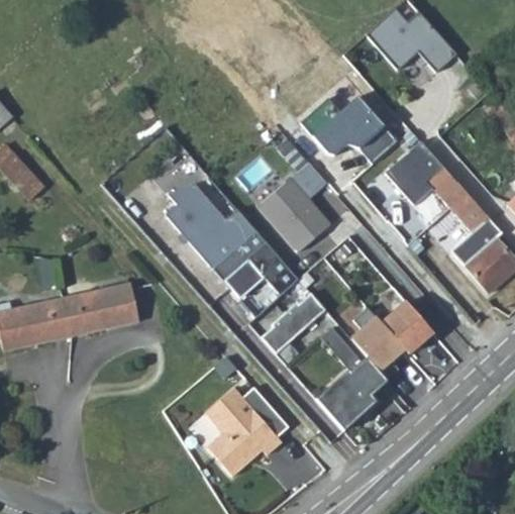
[(396,7),(366,35),(398,70),(417,52),(437,72),(457,55),(418,12),(406,22),(396,7)]
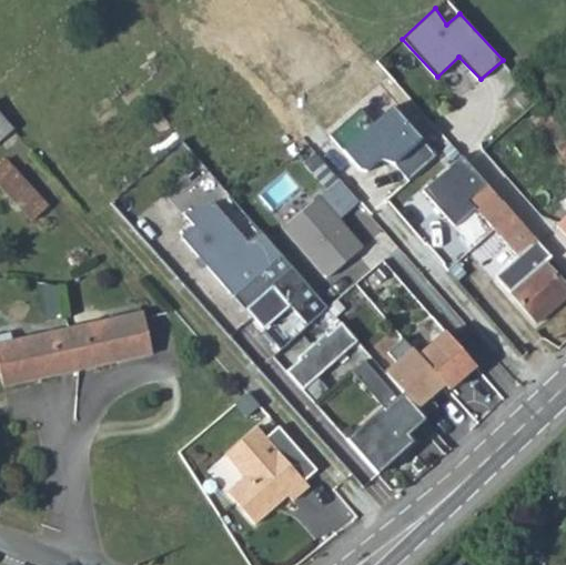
[(380,99),(396,81),(378,61),(361,78),(380,99)]
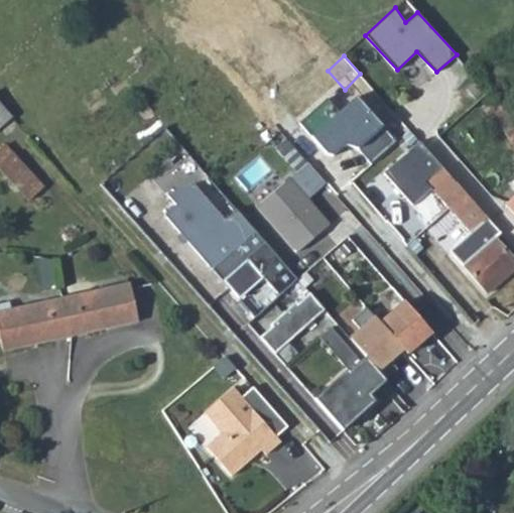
[(513,99),(511,96),(502,104),(511,115),(513,113),(513,99)]
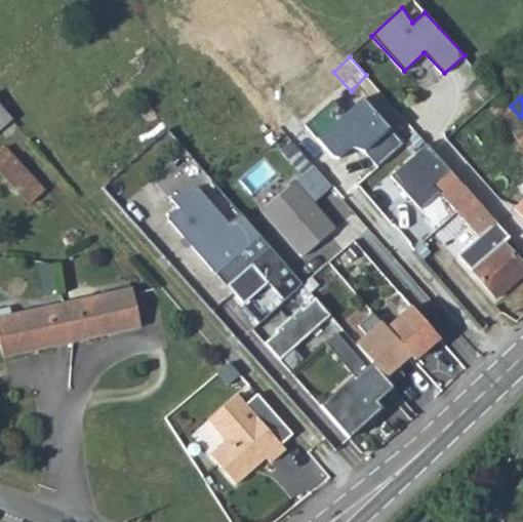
[(359,99),(316,136),(334,159),(350,147),(364,151),(377,165),(403,144),(359,99)]
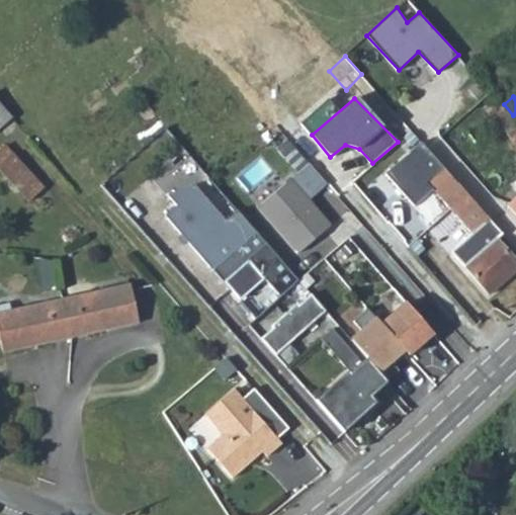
[(15,118),(0,99),(0,127),(2,131),(15,118)]
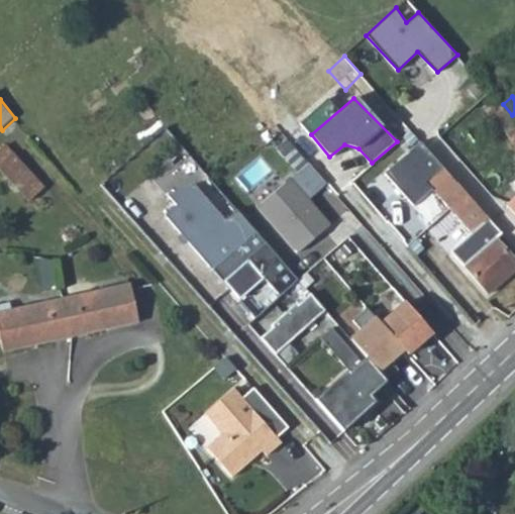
[(490,291),(514,268),(514,258),(496,236),(502,231),(497,226),(479,205),(457,182),(434,156),(434,155),(420,141),(385,174),(414,204),(433,187),(473,231),(453,249),(490,291)]
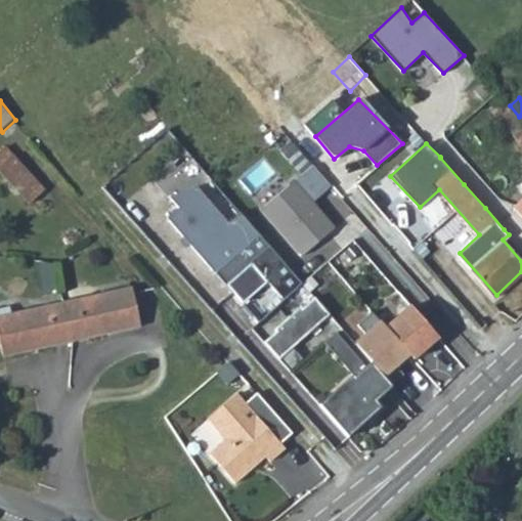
[(48,192),(11,148),(0,157),(0,164),(34,205),(48,192)]
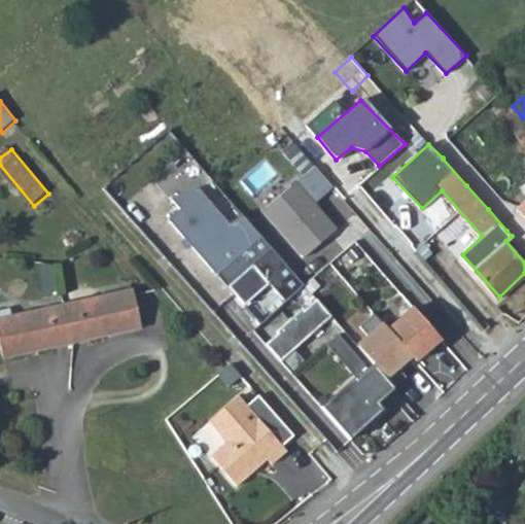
[(317,166),(265,210),(302,256),(337,229),(317,203),(335,187),(317,166)]
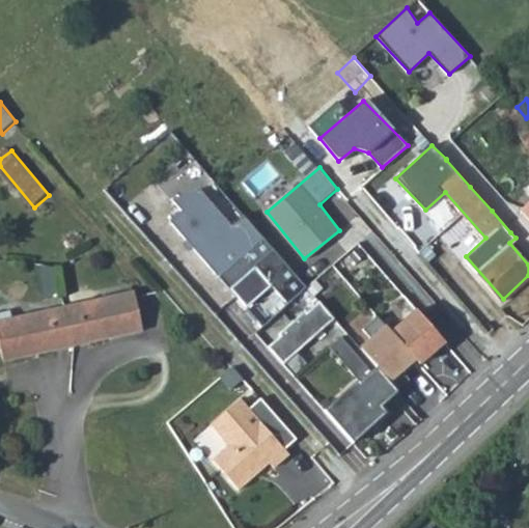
[(171,221),(261,326),(307,285),(247,215),(232,225),(201,187),(173,199),(181,211),(171,221)]
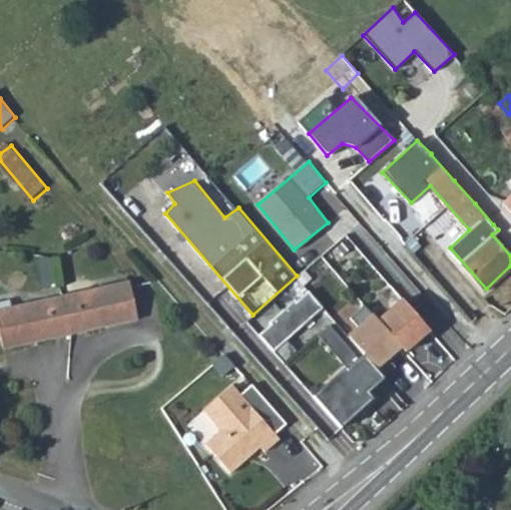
[(0,299),(0,333),(5,333),(8,345),(140,323),(133,284),(1,306),(0,299)]
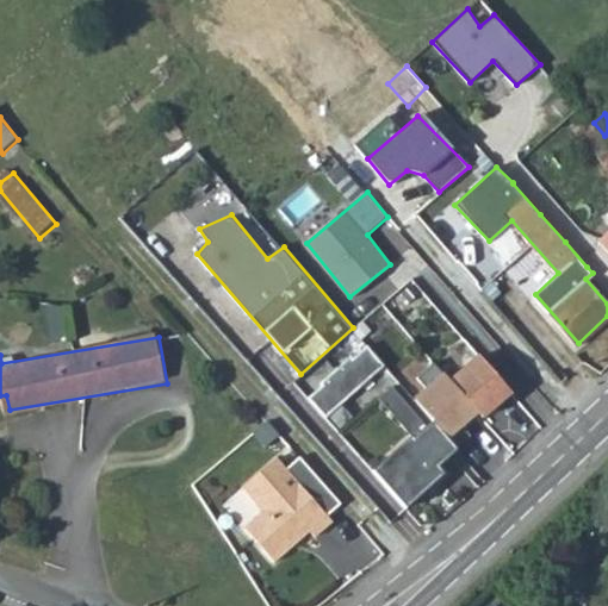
[(311,394),(328,414),(383,367),(367,348),(355,358),(351,355),(322,381),(326,385),(311,394)]
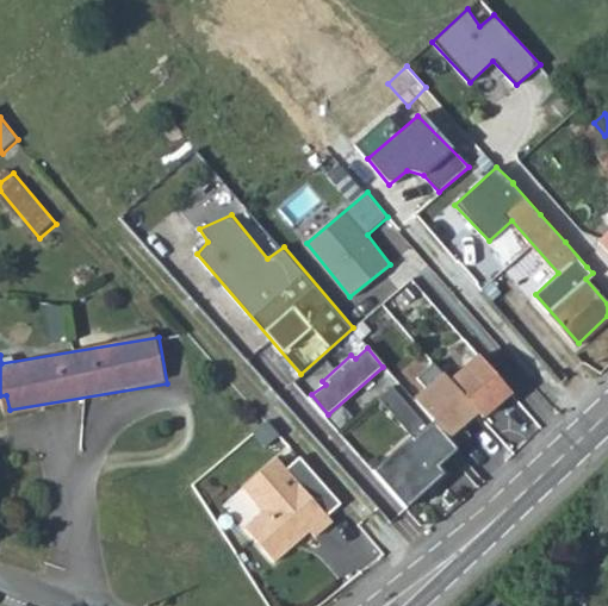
[(478,356),(451,379),(478,413),(484,419),(513,392),(478,356)]
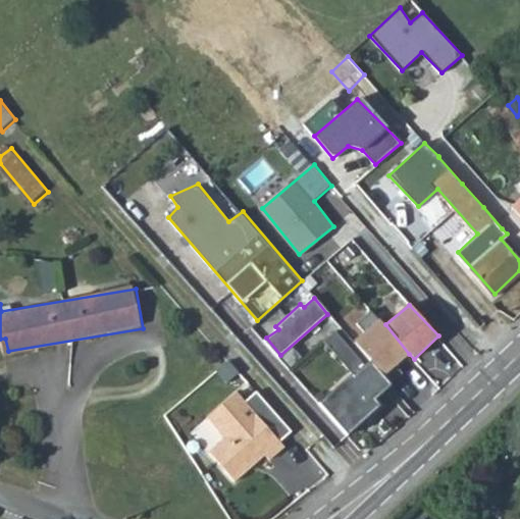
[(356,342),(370,361),(384,376),(409,354),(385,324),(381,319),(356,342)]
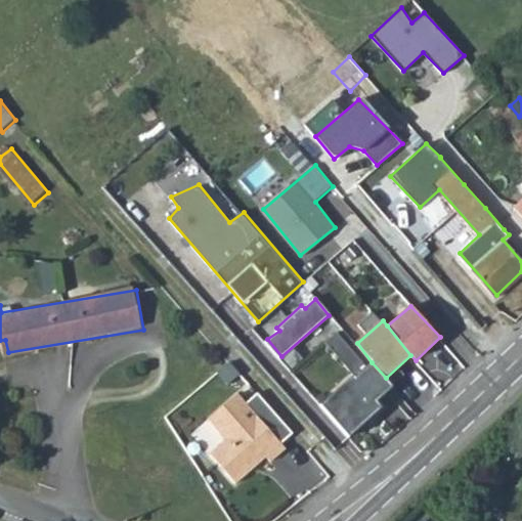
[(352,377),(322,404),(350,436),(383,406),(378,399),(393,386),(386,378),(372,362),(354,378),(352,377)]
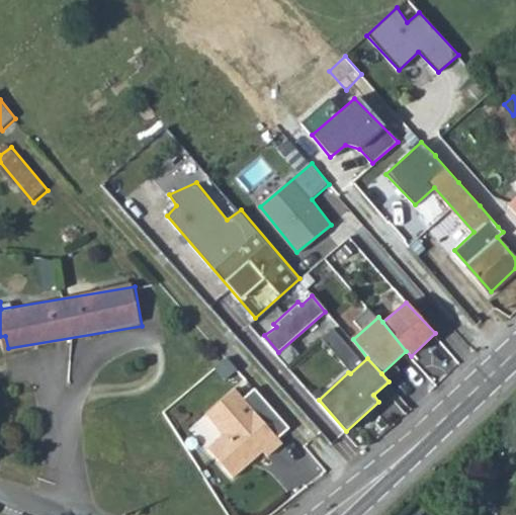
[(285,443),(237,388),(206,413),(222,435),(207,447),(234,479),(285,443)]
